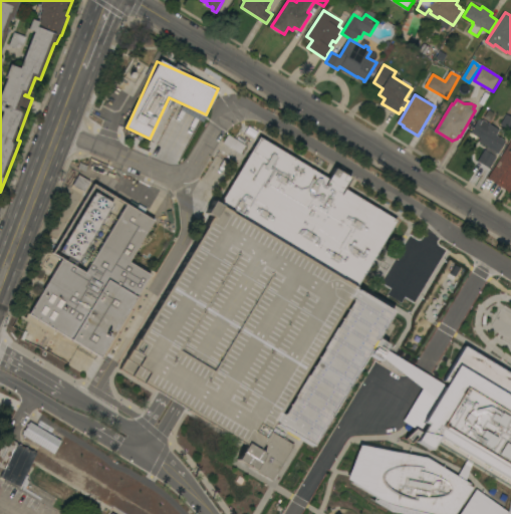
[(510,130),(502,124),(508,113),(510,114),(510,130)]
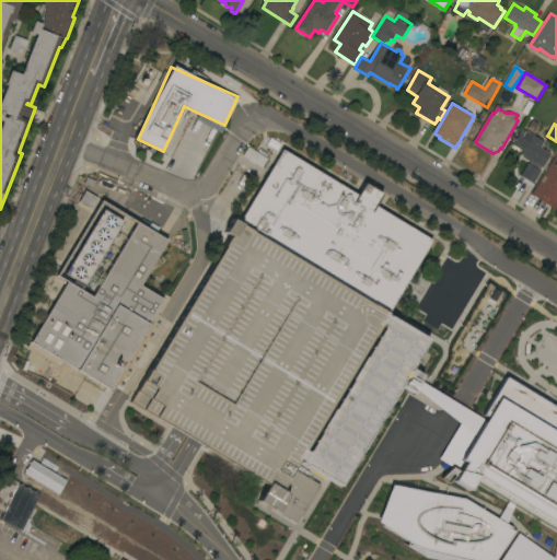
[(554,153),(545,167),(523,154),(525,151),(514,144),(524,129),(528,131),(529,130),(546,141),(543,147),(554,153)]
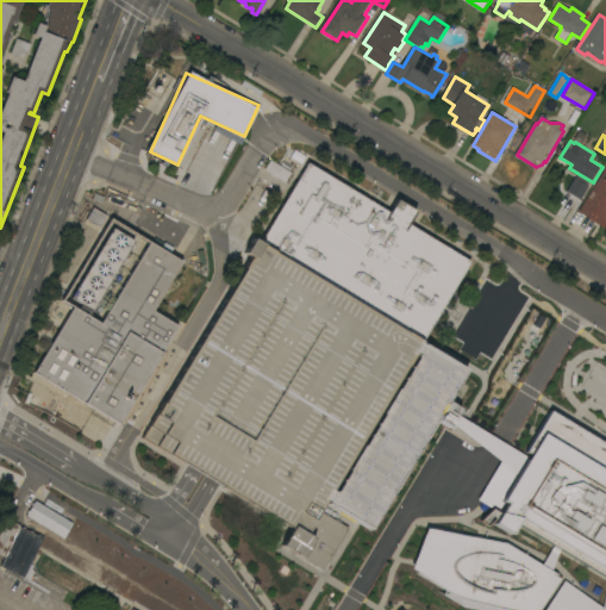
[(254,256),(247,251),(255,238),(262,242),(310,162),(392,212),(399,199),(418,211),(411,224),(474,262),(425,342),(431,344),(423,359),(416,355),(322,511),(350,528),(325,571),(283,546),(294,528),(144,437),(254,256)]
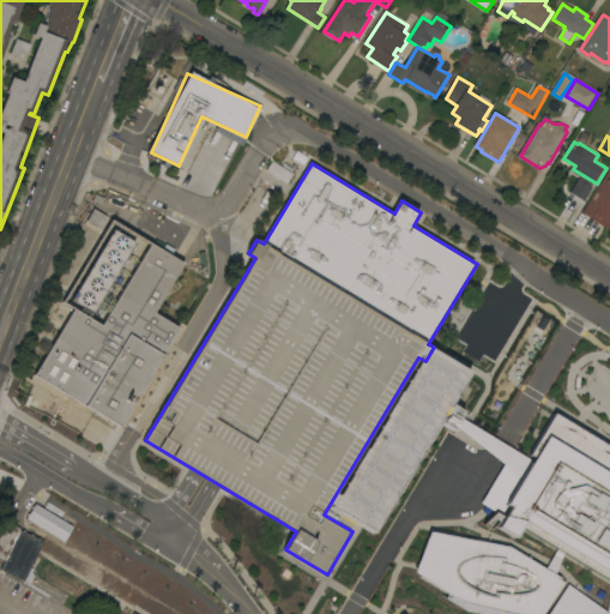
[(609,228),(584,212),(609,172),(609,228)]
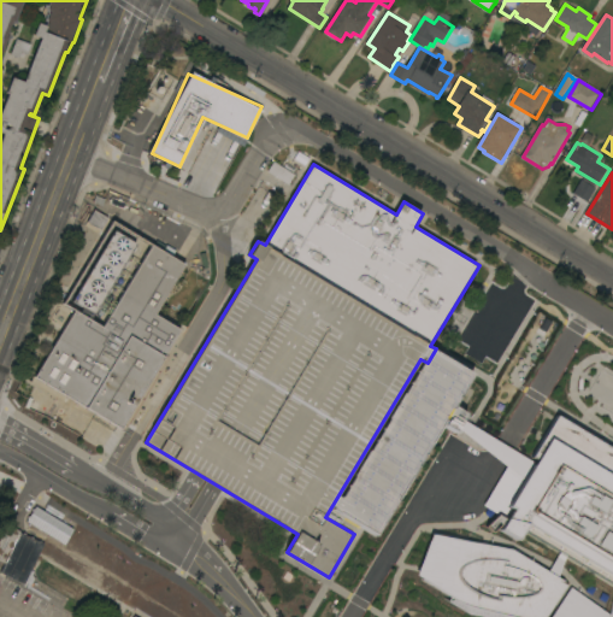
[(589,203),(587,201),(577,195),(577,194),(575,193),(583,180),(597,188),(589,203)]
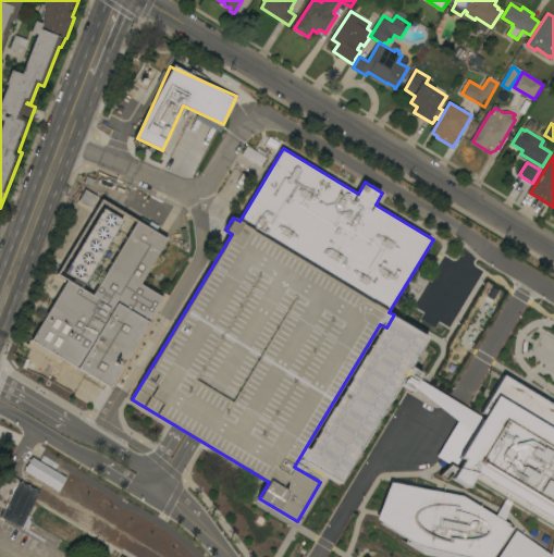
[(100,197),(94,208),(81,200),(87,189),(100,197)]
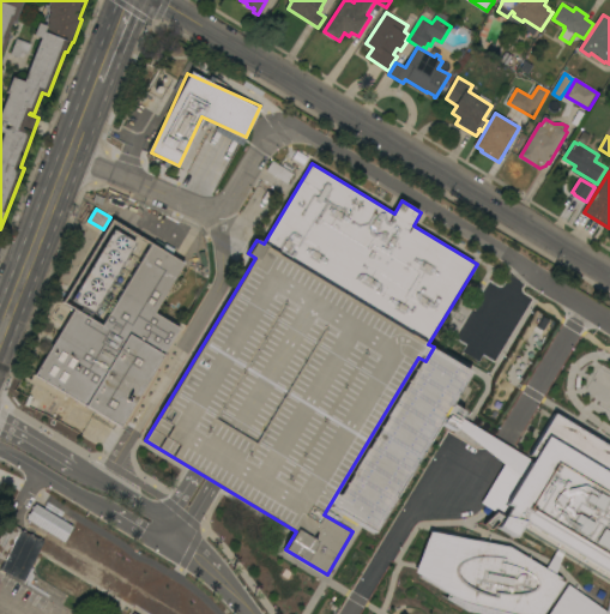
[(116,229),(137,242),(95,313),(74,300),(116,229)]
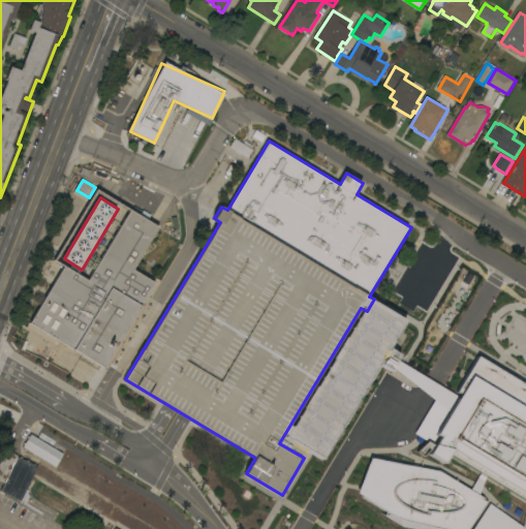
[(65,266),(90,280),(132,210),(160,226),(134,270),(156,282),(104,368),(31,323),(65,266)]
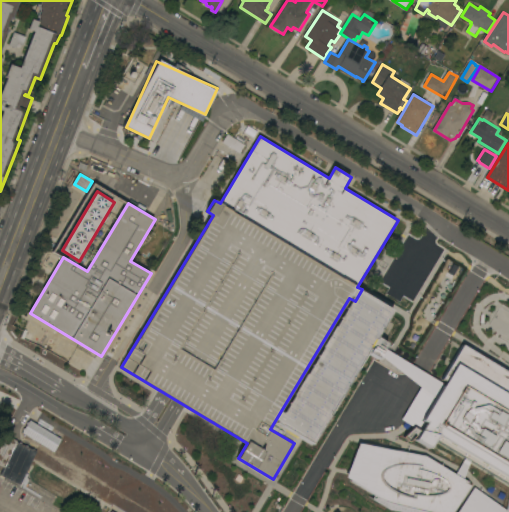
[(113,511),(114,511),(115,511),(296,511),(297,511),(298,511),(396,511),(383,504),(386,499),(321,459),(335,436),(339,439),(347,427),(362,436),(359,441),(436,488),(440,481),(436,478),(438,473),(443,476),(449,466),(439,459),(447,446),(443,443),(451,430),(369,380),(386,352),(390,355),(398,342),(413,352),(410,357),(481,400),(508,357),(508,350),(486,336),(489,332),(422,291),(436,268),(441,271),(448,259),(464,268),(461,273),(508,302),(508,464),(494,455),(483,473),(476,468),(463,488),(468,491),(465,496),(460,493),(456,500),(475,511),(113,511)]
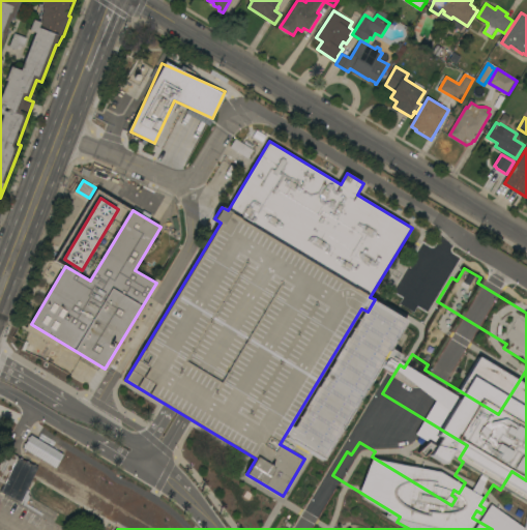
[(437,297),(403,278),(396,292),(429,311),(437,297)]
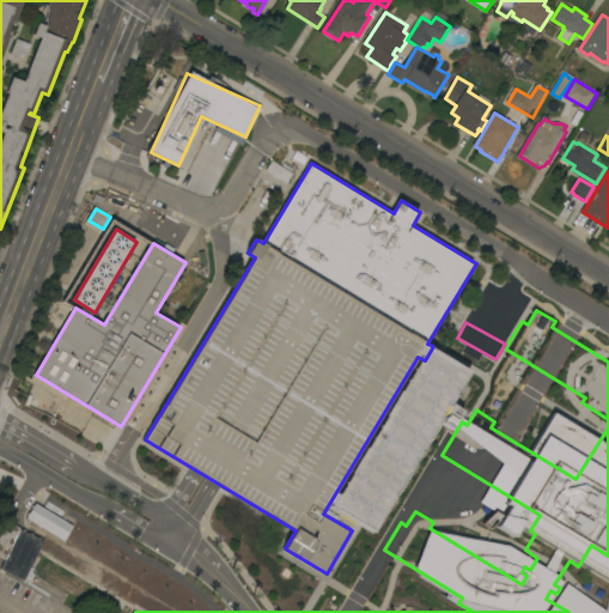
[(466,370),(420,346),(335,509),(379,533),(466,370)]
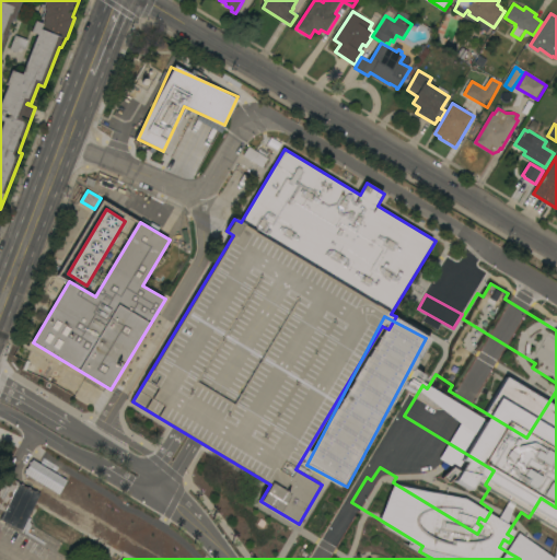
[(444,373),(453,359),(452,358),(457,349),(459,349),(466,336),(521,369),(514,381),(518,382),(515,386),(512,384),(503,399),(506,401),(502,406),(500,405),(499,406),(444,373)]
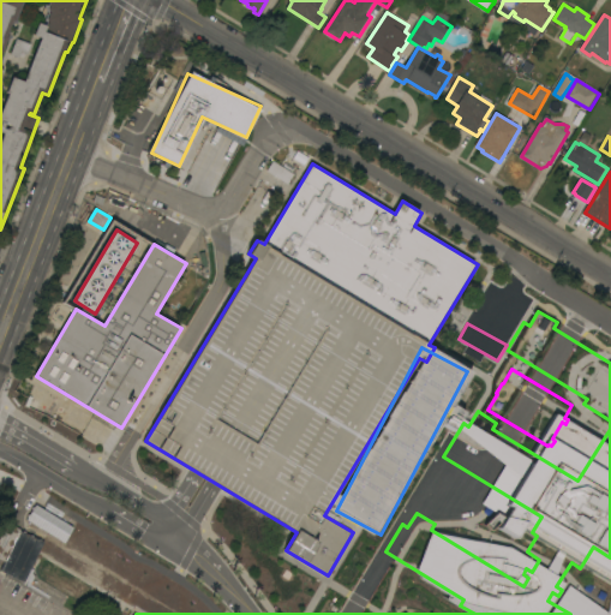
[(581,434),(565,459),(550,449),(565,424),(581,434)]
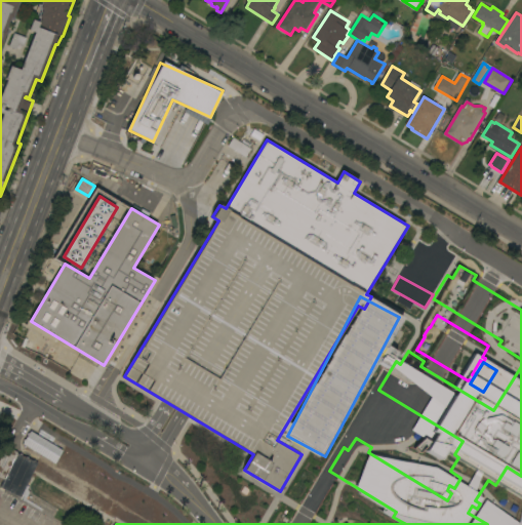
[(2,488),(22,497),(38,462),(10,449),(0,469),(0,476),(6,479),(2,488)]
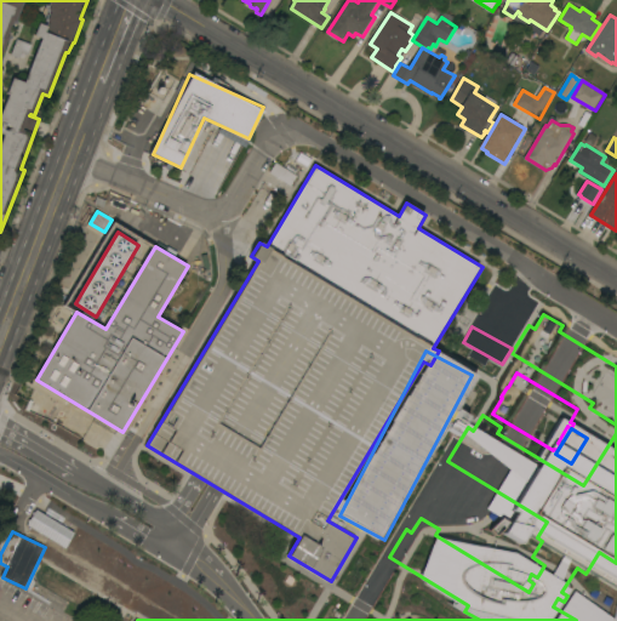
[(108,597),(96,616),(39,581),(41,576),(38,575),(41,569),(45,571),(50,562),(108,597)]
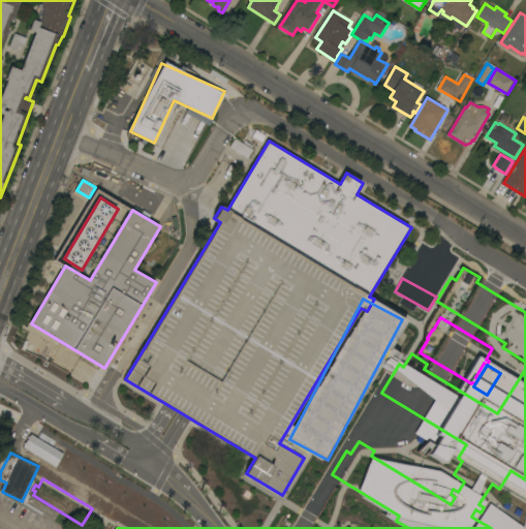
[(48,507),(44,512),(17,495),(20,490),(48,507)]
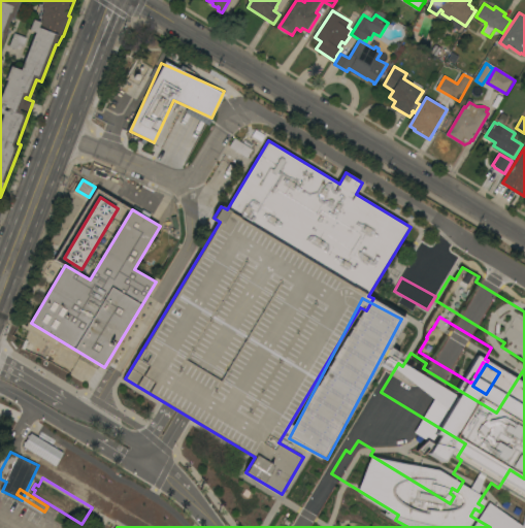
[(524,524),(488,503),(473,527),(524,527),(524,524)]
